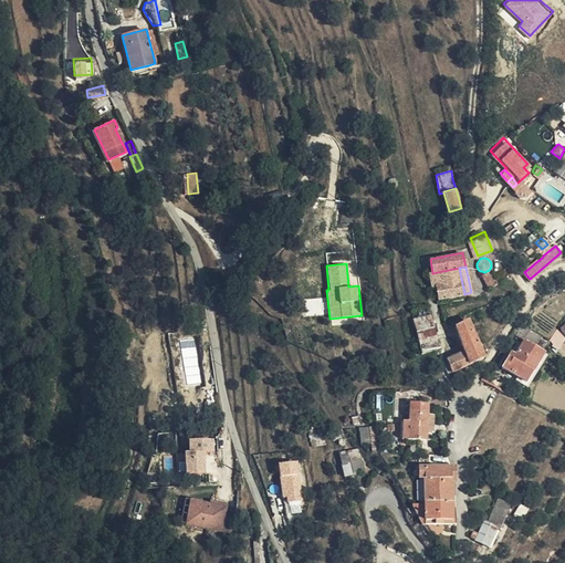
[(438,299),(464,294),(459,268),(432,273),(429,274),(431,287),(436,285),(438,299)]
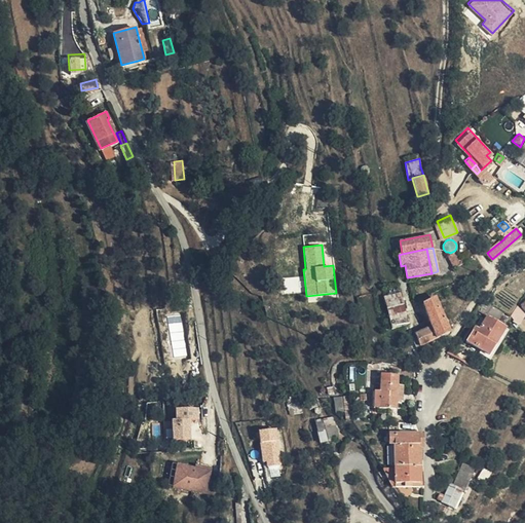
[(459,257),(455,250),(454,251),(450,253),(448,254),(453,266),(463,260),(461,256),(459,257)]
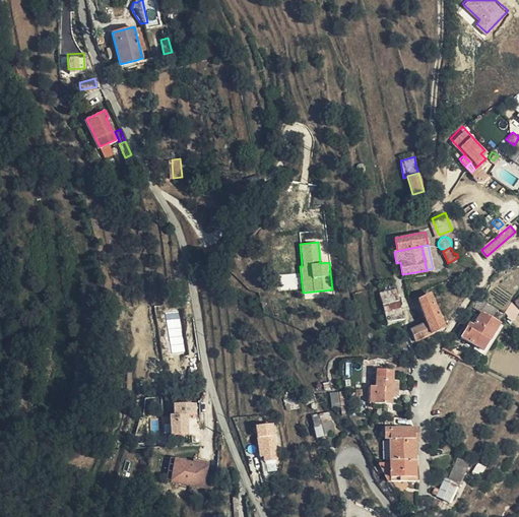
[(386,315),(401,311),(395,288),(379,293),(386,315)]
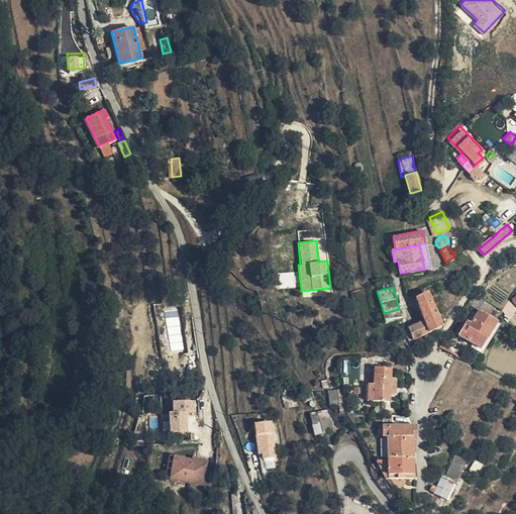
[(423,320),(408,328),(412,339),(441,325),(427,292),(415,298),(423,320)]
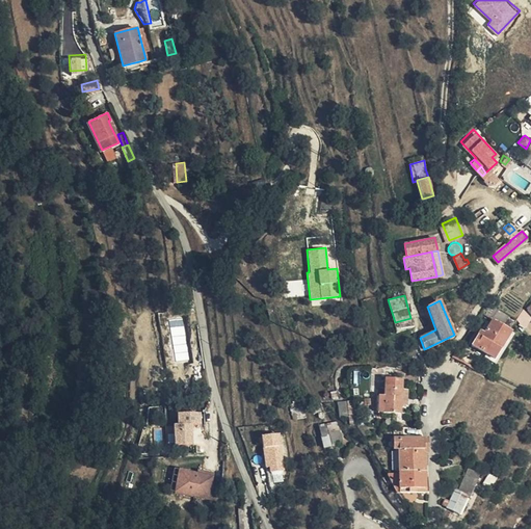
[(492,318),(500,323),(507,313),(487,301),(481,311),(492,318)]
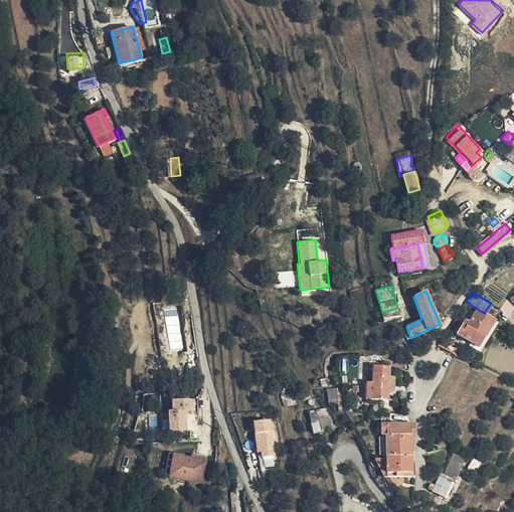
[(164,307),(167,347),(181,346),(177,306),(164,307)]
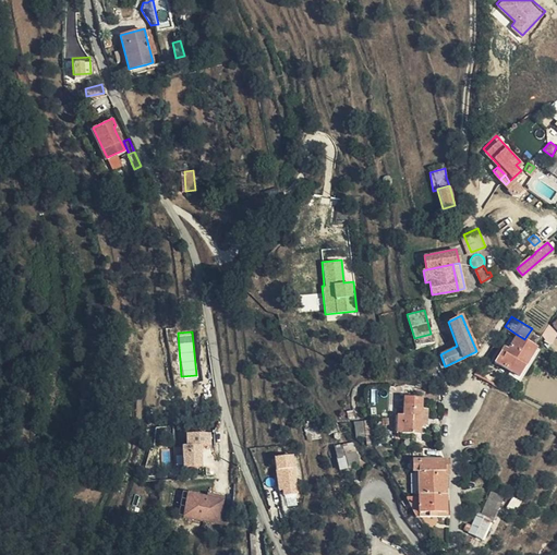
[(415,347),(432,341),(431,334),(414,338),(413,338),(415,347)]
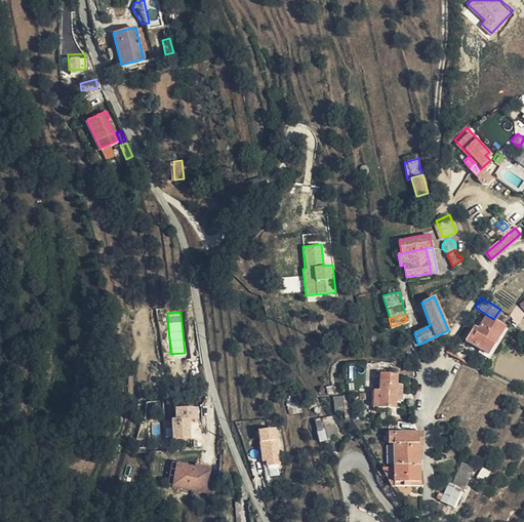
[(487,353),(504,326),(493,319),(485,314),(477,327),(475,331),(471,330),(466,339),(487,353)]
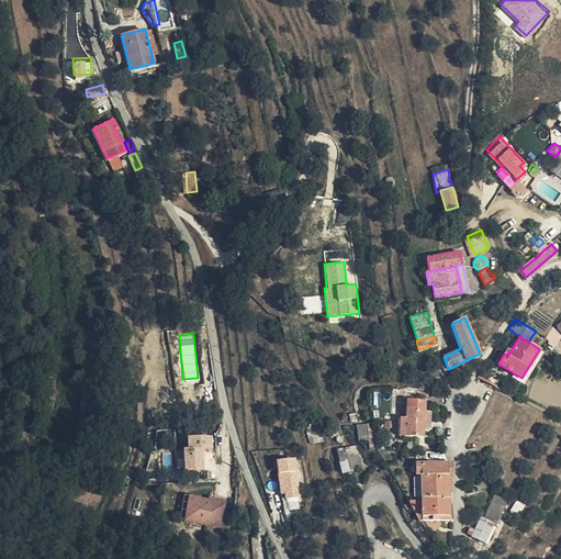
[(400,429),(399,435),(423,436),(423,426),(424,411),(424,400),(415,400),(406,399),(405,417),(396,417),(396,429),(400,429)]
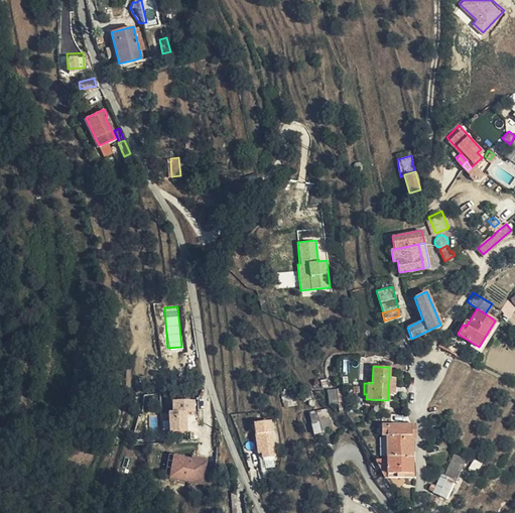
[(338,405),(336,388),(328,389),(330,404),(338,405)]
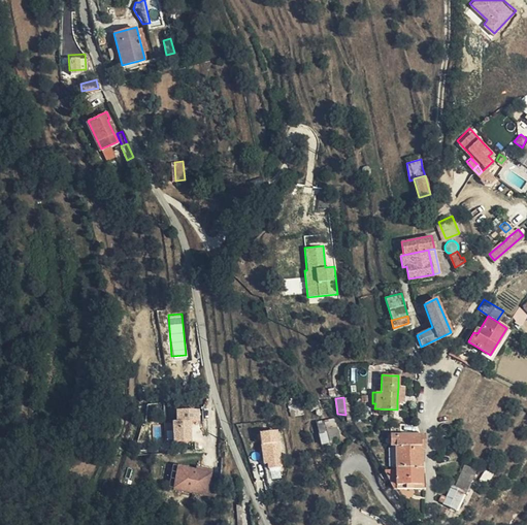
[(199,422),(199,404),(172,405),(173,438),(192,438),(191,422),(199,422)]
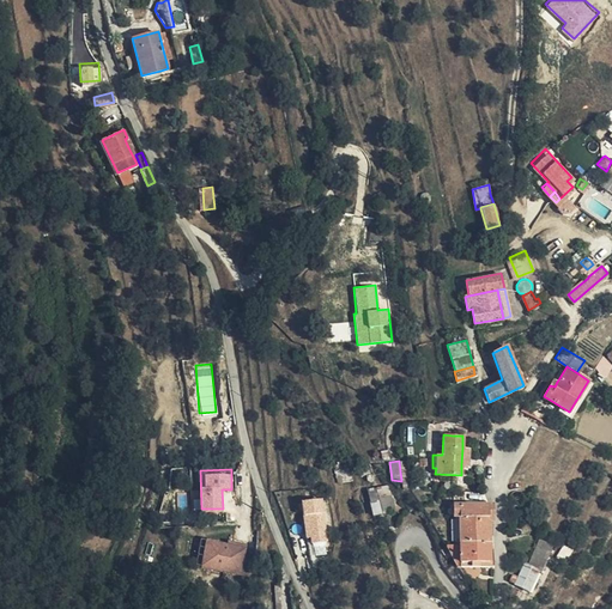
[(368,488),(370,503),(380,500),(379,497),(392,492),(389,483),(368,488)]
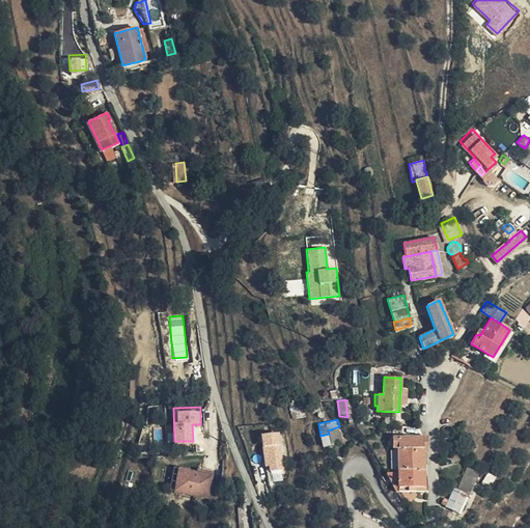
[(448,428),(448,432),(449,435),(451,436),(454,437),(457,436),(458,434),(459,432),(459,428),(458,426),(455,425),(453,425),(452,425),(449,426),(448,428)]
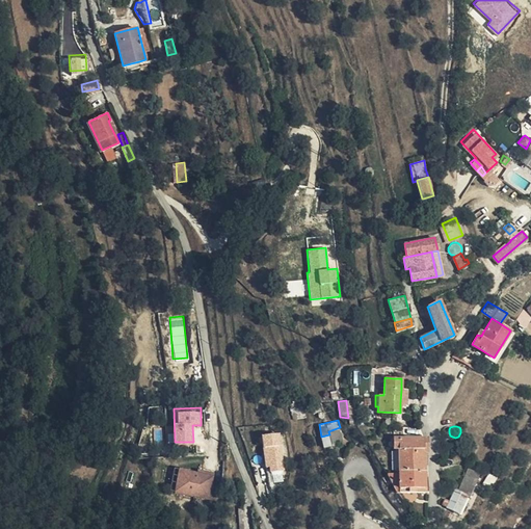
[(328,431),(329,434),(333,444),(343,441),(340,427),(328,431)]
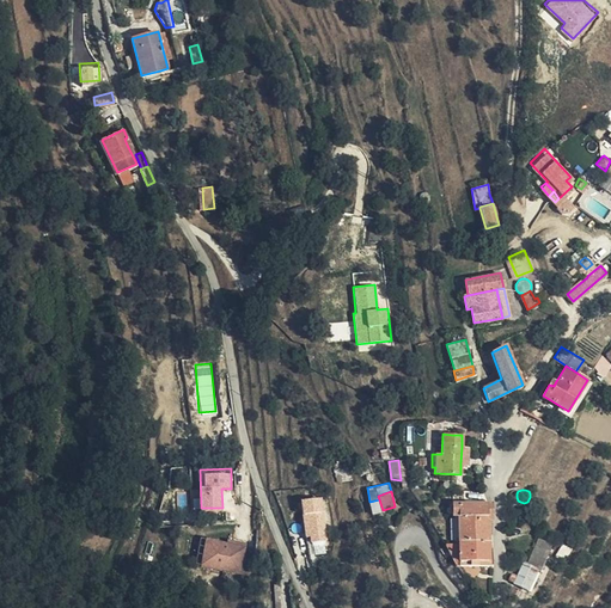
[(322,493),(300,496),(304,533),(309,532),(311,542),(328,541),(322,493)]
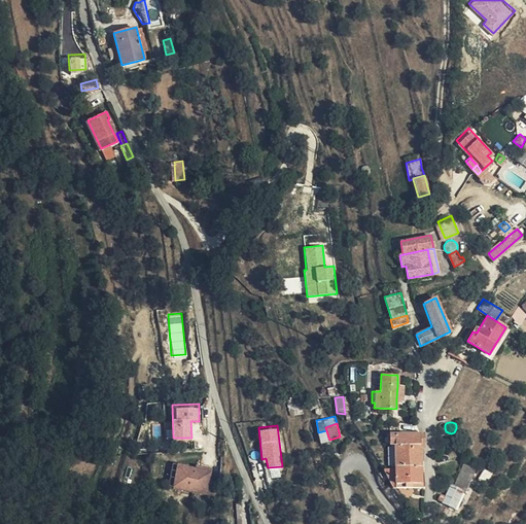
[(420,448),(420,432),(394,433),(394,467),(420,466),(420,448)]
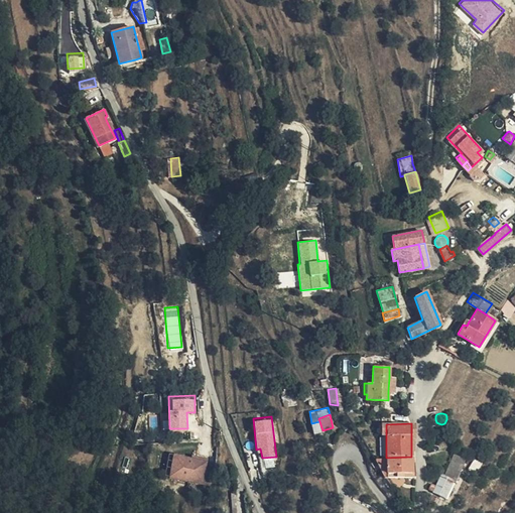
[(444,452),(449,454),(454,445),(448,443),(444,452)]
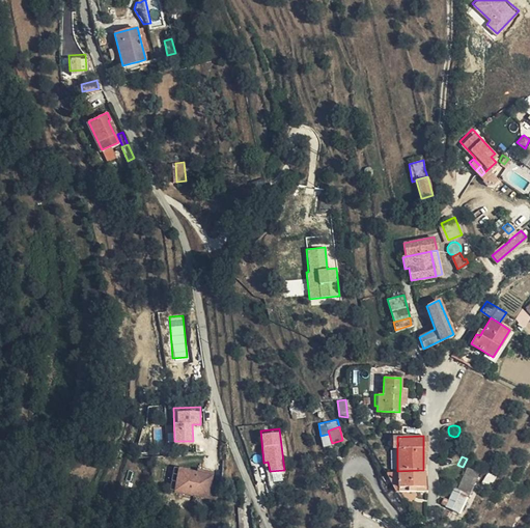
[(507,463),(514,468),(517,468),(520,463),(511,457),(507,463)]
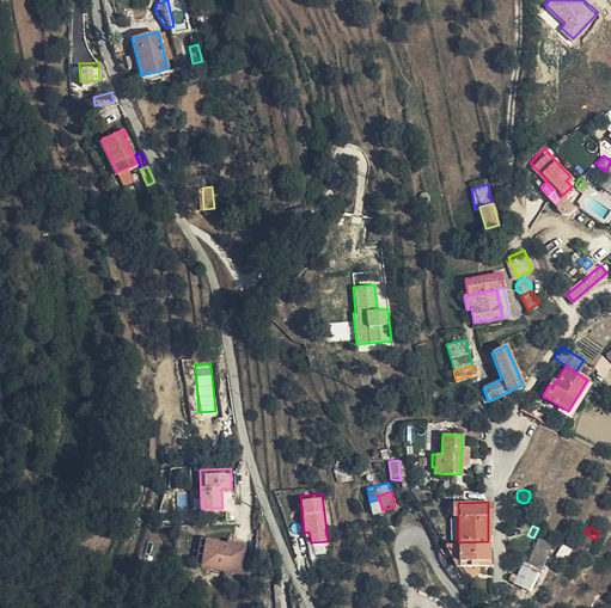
[(246,545),(207,539),(203,567),(242,575),(246,545)]
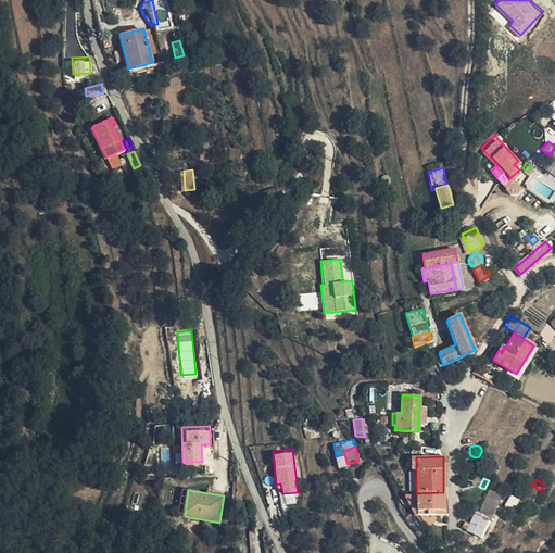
[(494,490),(490,490),(480,511),(477,508),(476,512),(489,517),(500,492),(494,490)]
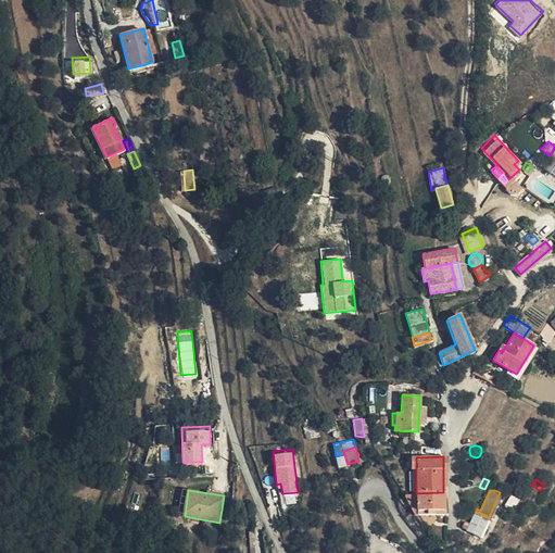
[(413,494),(404,494),(413,513),(416,513),(416,510),(443,508),(443,492),(416,493),(416,494),(413,494)]
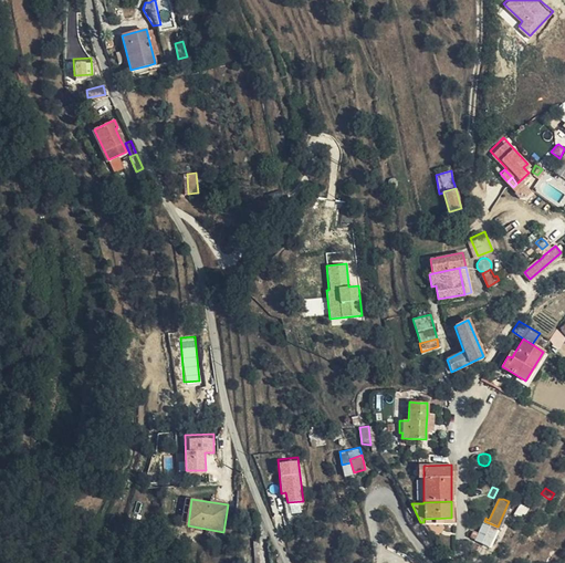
[(529,501),(523,501),(514,514),(519,517),(529,501)]
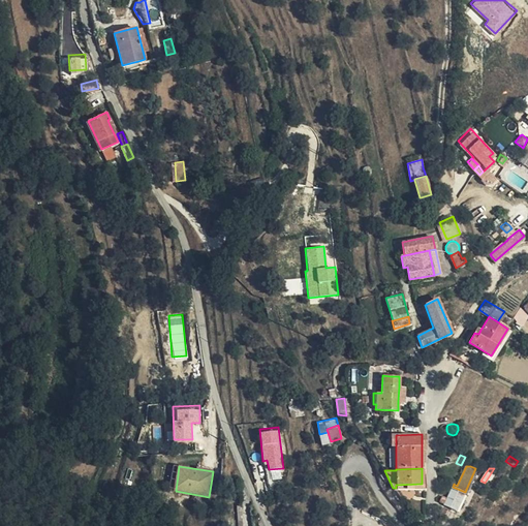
[(465,492),(453,487),(444,503),(457,509),(465,492)]
